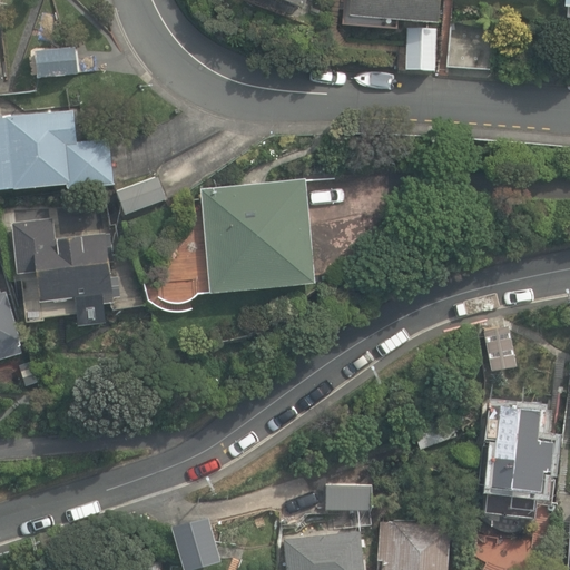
[(281,0),(304,9),(307,0),(281,0)]
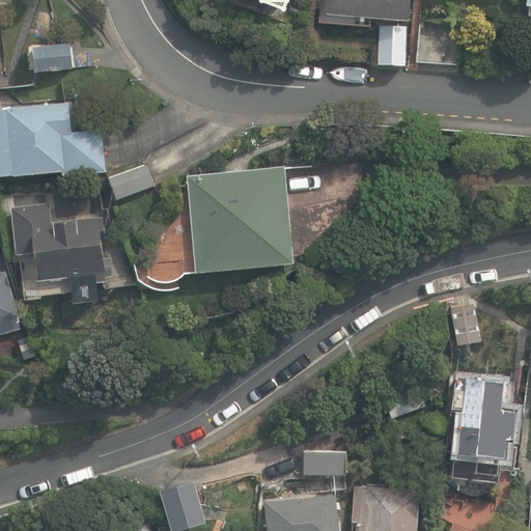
[(328,0),(327,15),(409,22),(411,0),(328,0)]
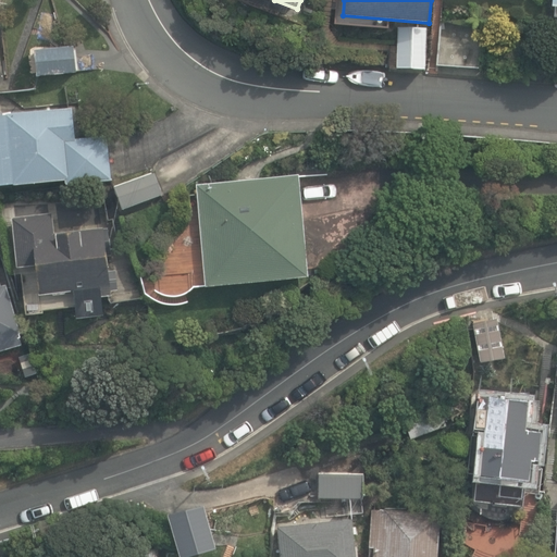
[(440,66),(480,70),(483,26),(443,23),(440,66)]
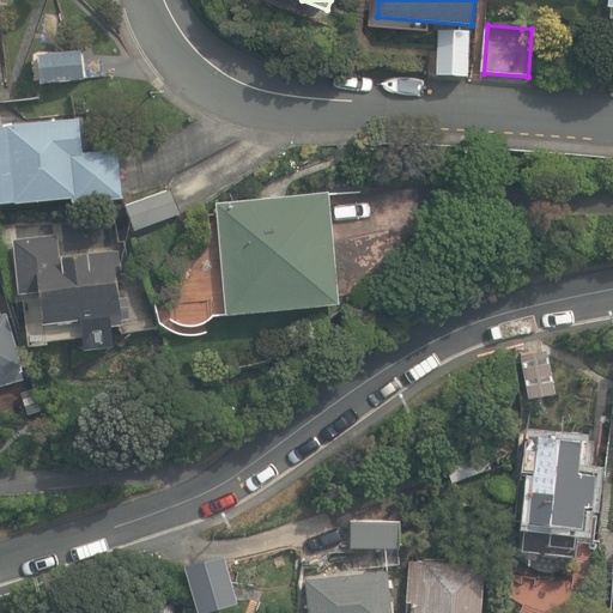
[(438,77),(468,77),(469,35),(439,34),(438,77)]
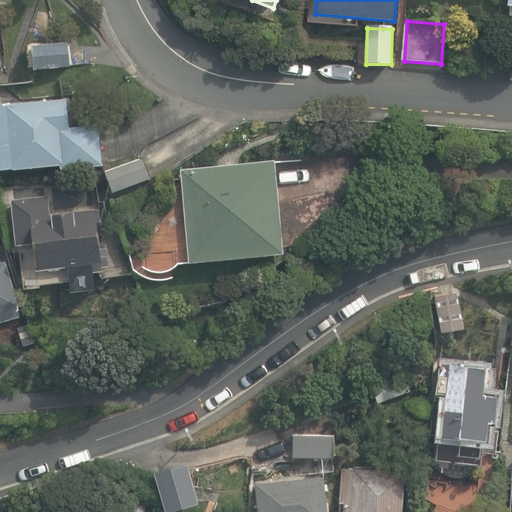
[(32,46),(34,69),(71,66),(69,42),(32,46)]
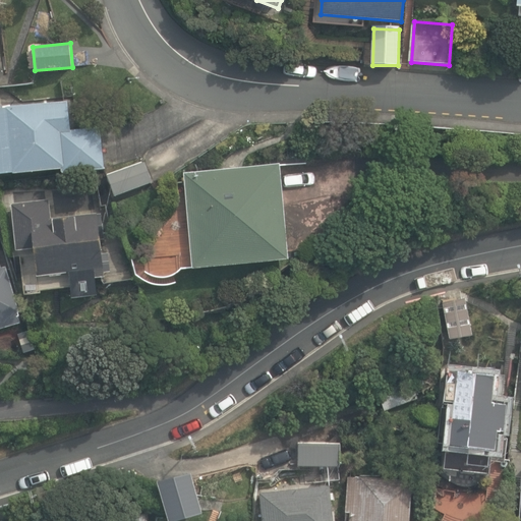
[(0,107),(0,174),(62,168),(63,172),(106,167),(101,126),(71,129),(68,100),(0,107)]
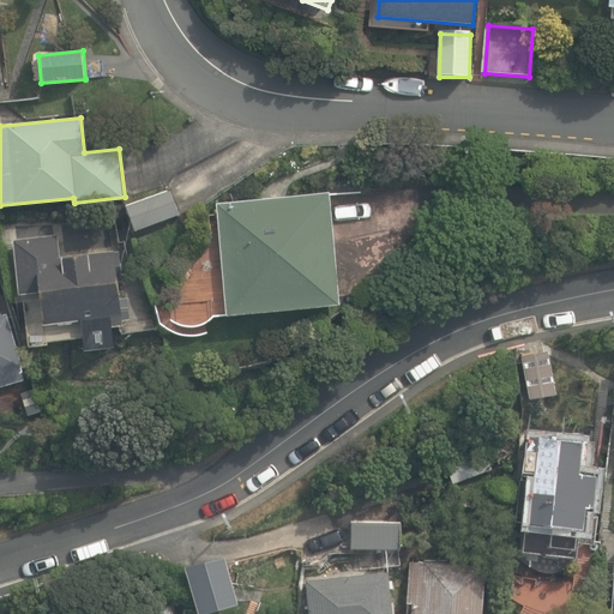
[(127,204),(137,230),(180,214),(172,188),(127,204)]
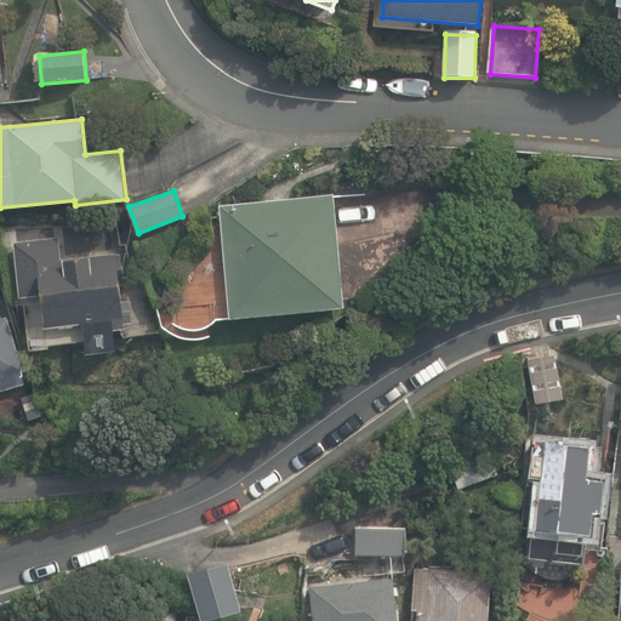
[(220,205),(231,319),(345,308),(335,194),(220,205)]
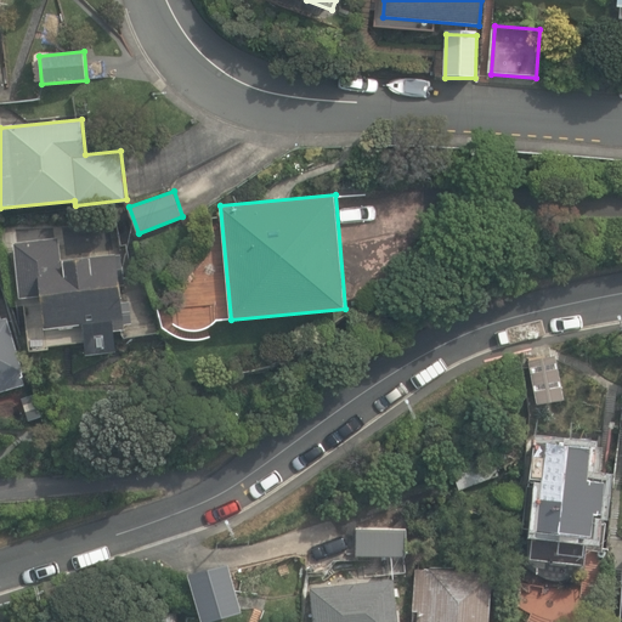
[(84,324),(86,355),(117,351),(114,331),(125,329),(117,254),(61,260),(58,237),(15,242),(21,298),(43,295),(46,328),(84,324)]
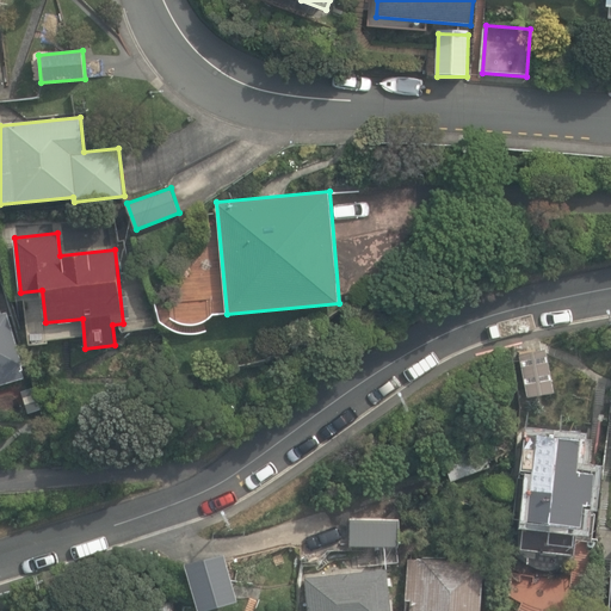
[(0,386),(26,378),(8,312),(2,313),(0,304),(0,386)]
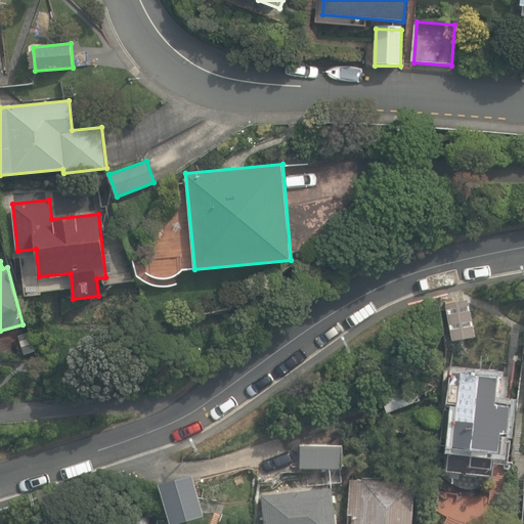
[(444,304),(451,342),(474,337),(467,300),(444,304)]
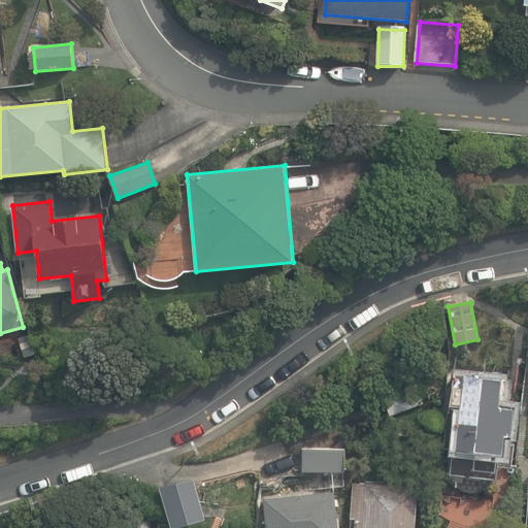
[(20,338),(23,351),(35,348),(31,335),(20,338)]
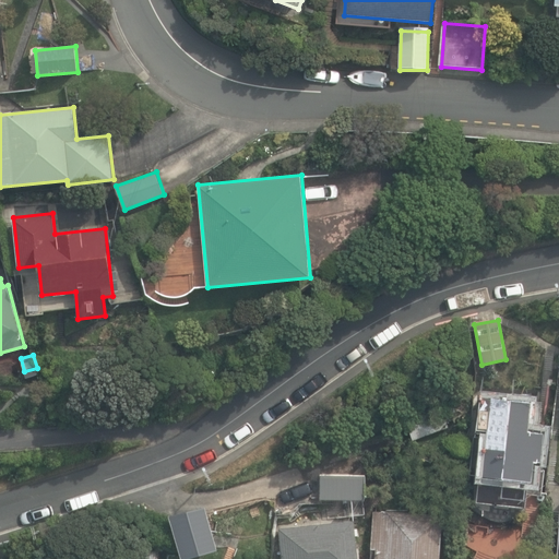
[(480,477),(531,483),(534,462),(543,462),(546,436),(528,433),(532,403),(482,397),(477,431),(486,432),(480,477)]
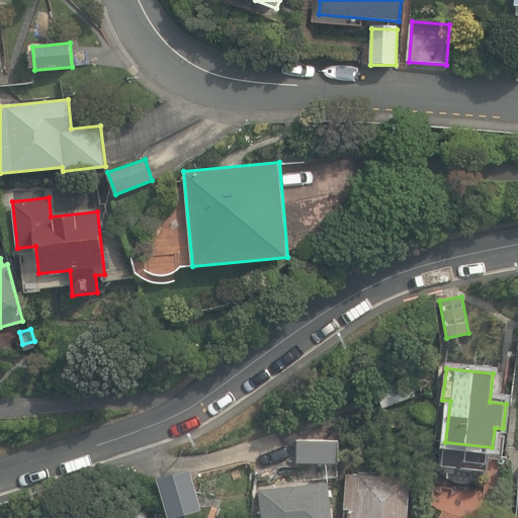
[(374,387),(382,409),(416,396),(414,393),(422,390),(416,375),(409,377),(407,374),(374,387)]
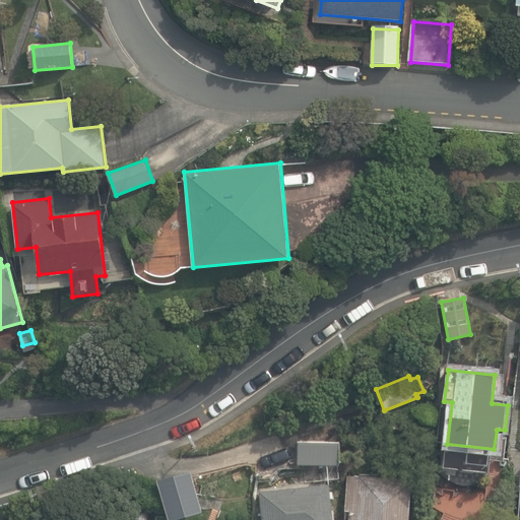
[(299,464),(338,465),(339,441),(299,440),(299,464)]
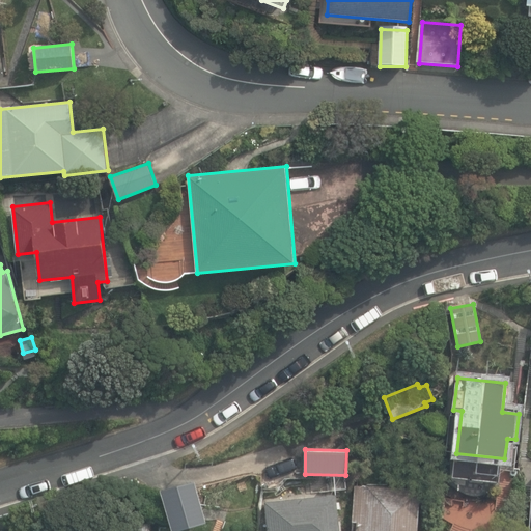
[(161,490),(172,530),(175,530),(208,522),(196,479),(161,490)]
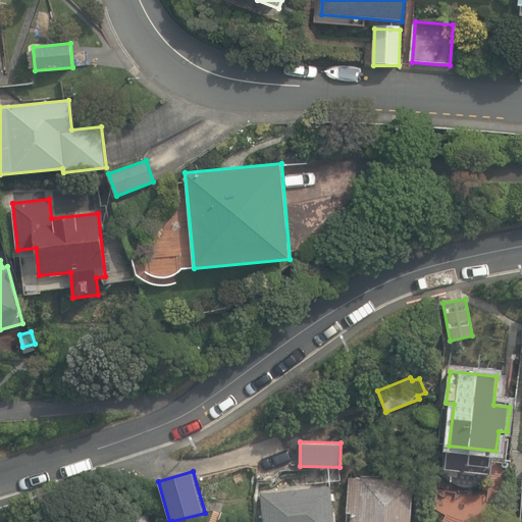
[(409,521),(412,483),(356,479),(355,493),(351,493),(350,511),(353,511),(352,521),(409,521)]
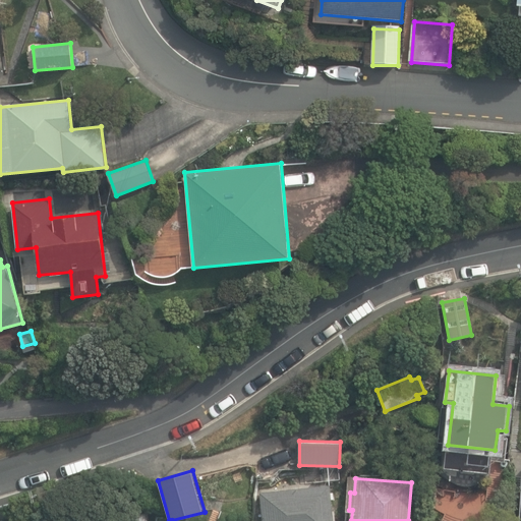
[(259,493),(263,520),(334,520),(330,484),(259,493)]
